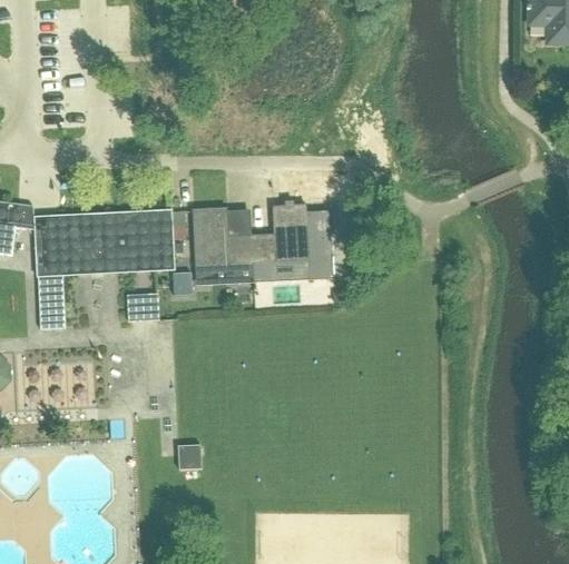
[(529,0),(529,2),(526,2),(526,7),(529,7),(528,21),(547,22),(547,37),(559,37),(559,40),(568,40),(568,0),(529,0)]
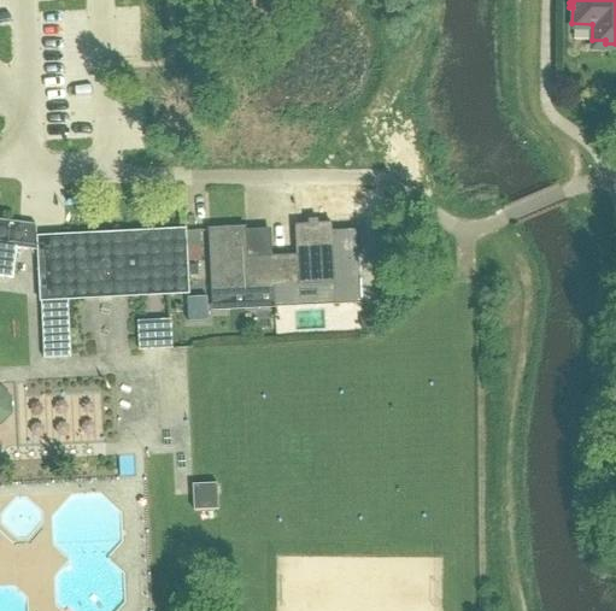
[(35,222),(0,217),(0,272),(12,275),(16,245),(36,248),(35,235),(35,222)]
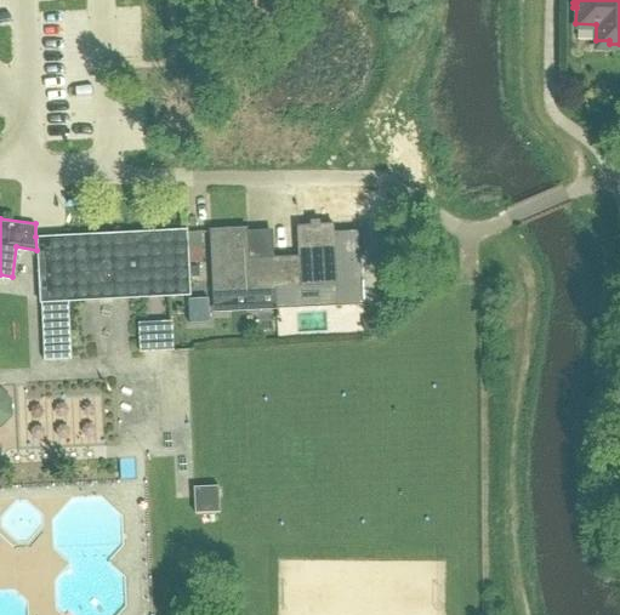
[(297,254),(273,255),(274,288),(335,284),(335,302),(362,301),(358,228),(334,229),(333,221),(320,222),(320,221),(310,222),(296,223),(299,254),(297,254)]
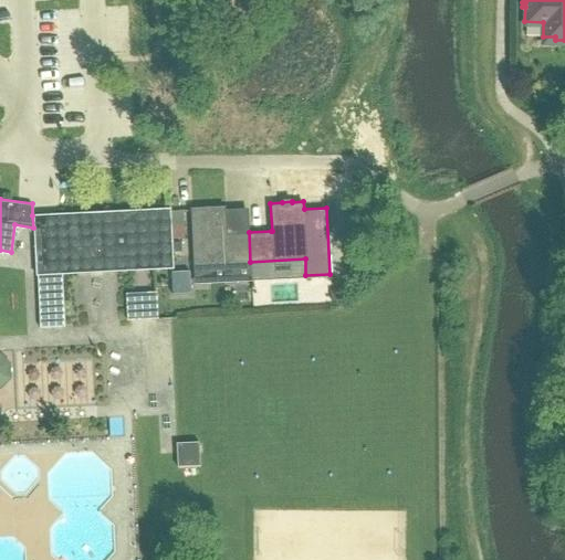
[(225,205),(191,207),(194,264),(196,264),(226,263),(250,262),(249,232),(226,233),(225,205)]
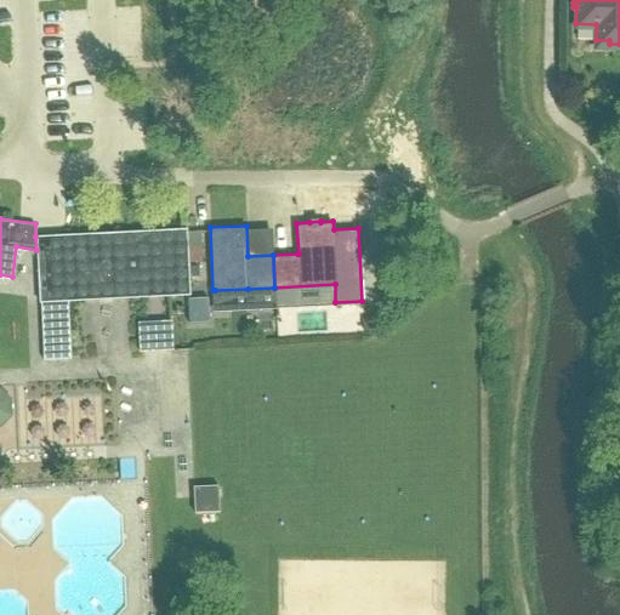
[(185,229),(135,232),(135,244),(161,243),(163,271),(187,269),(185,229)]
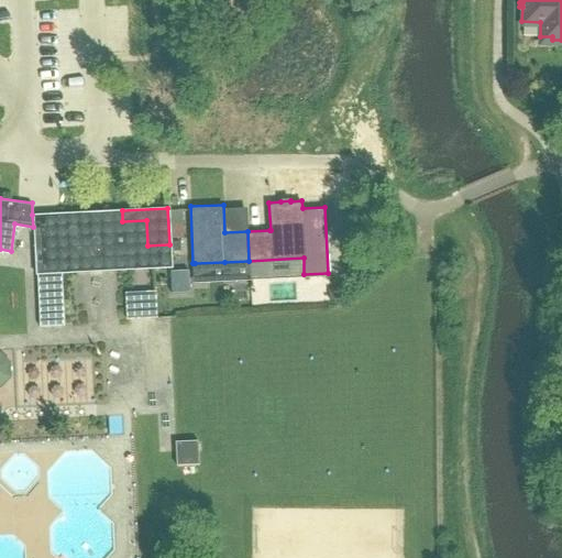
[(188,267),(171,269),(172,291),(189,290),(188,267)]
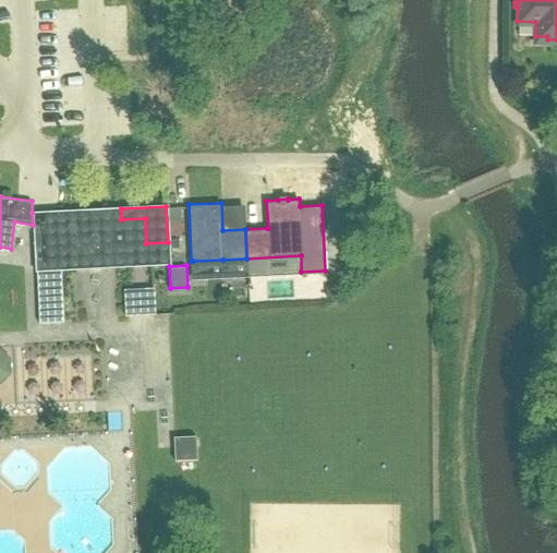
[(61,267),(35,268),(39,317),(39,322),(63,321),(61,267)]
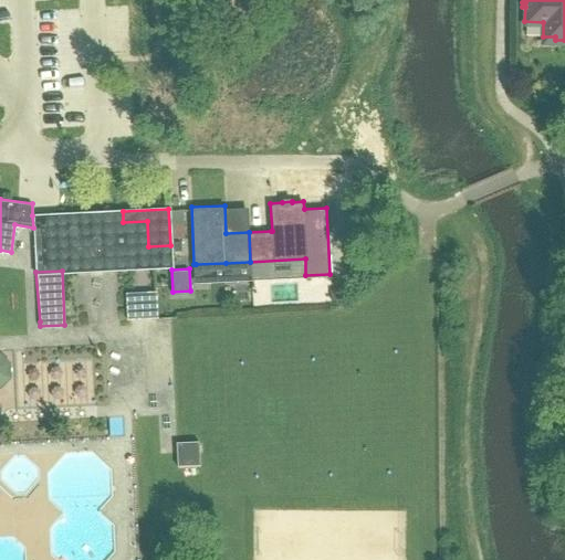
[(126,318),(158,316),(156,289),(125,292),(126,318)]
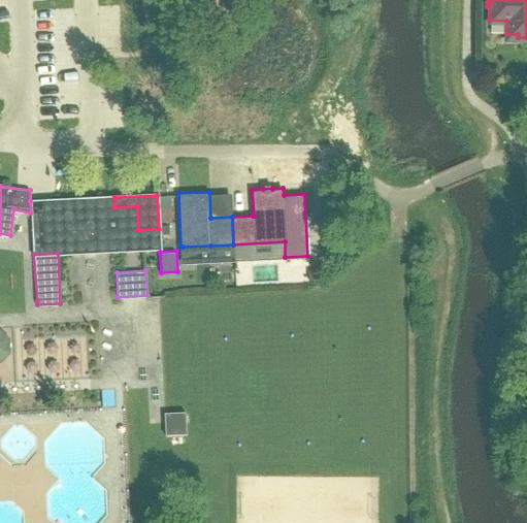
[(0,358),(12,357),(9,327),(0,327),(0,358)]
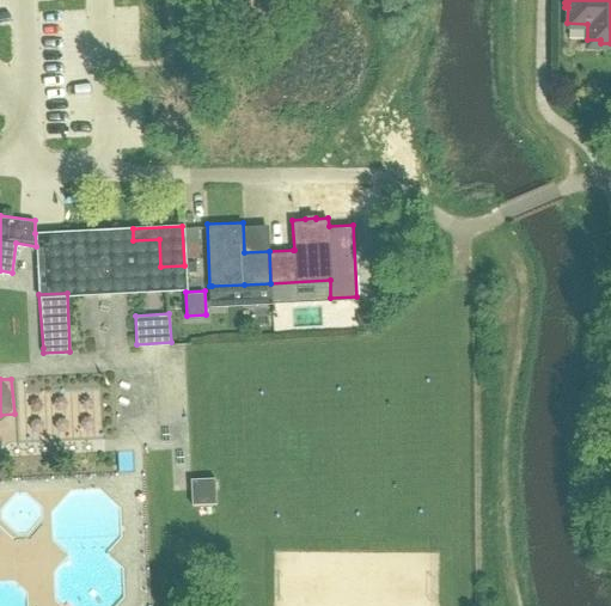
[(190,477),(191,503),(217,502),(215,476),(190,477)]
